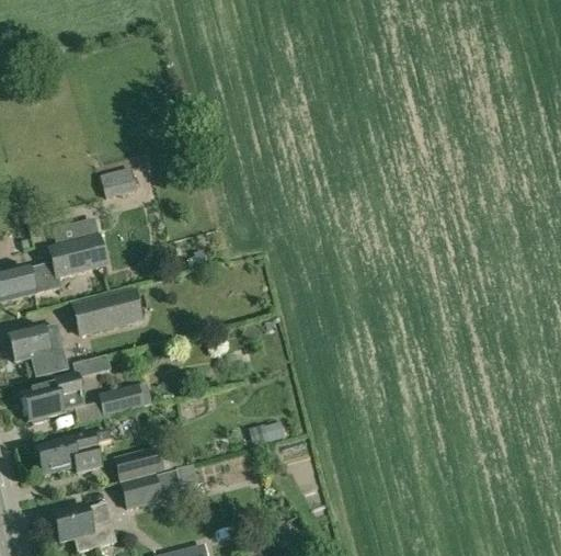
[(100,233),(83,237),(56,245),(47,247),(50,261),(26,267),(26,265),(0,272),(0,301),(33,293),(33,292),(52,287),(61,285),(59,275),(107,263),(100,233)]
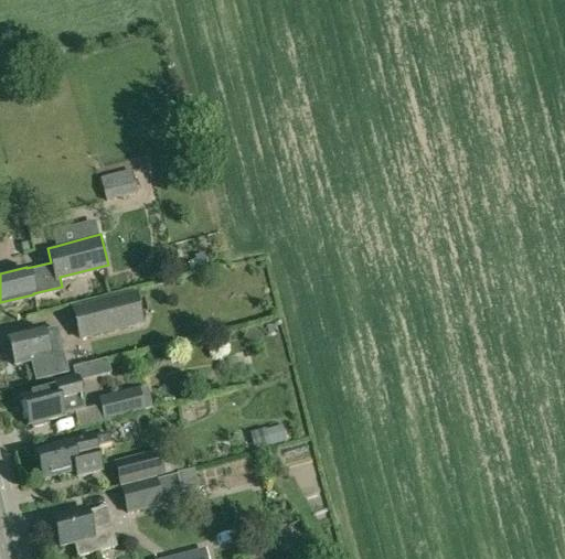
[(134,288),(75,304),(83,331),(141,316),(134,288)]
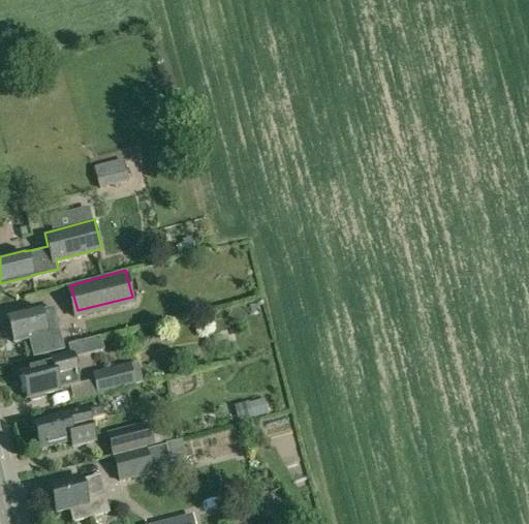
[(7,314),(13,339),(45,331),(43,325),(55,321),(51,305),(39,308),(39,306),(7,314)]
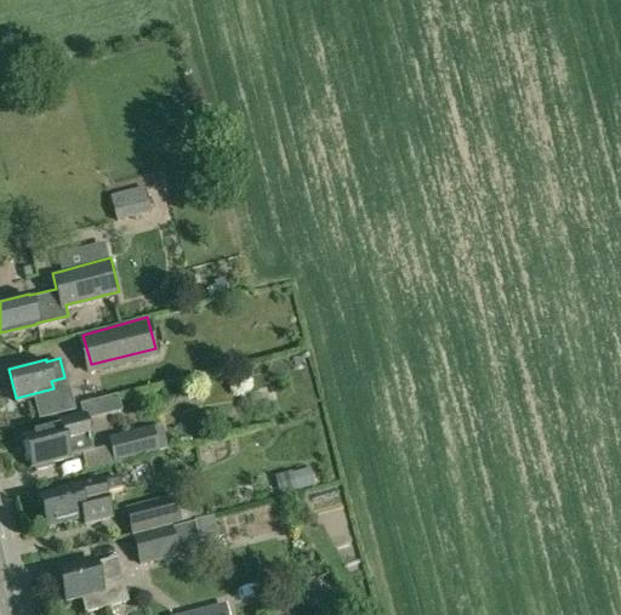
[(24,432),(32,463),(69,454),(69,451),(92,446),(83,411),(57,417),(60,423),(24,432)]
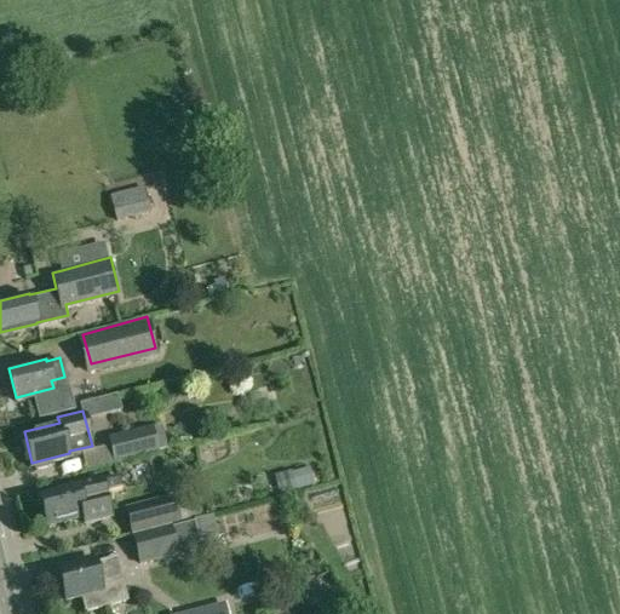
[(161,419),(153,422),(159,447),(167,445),(161,419)]
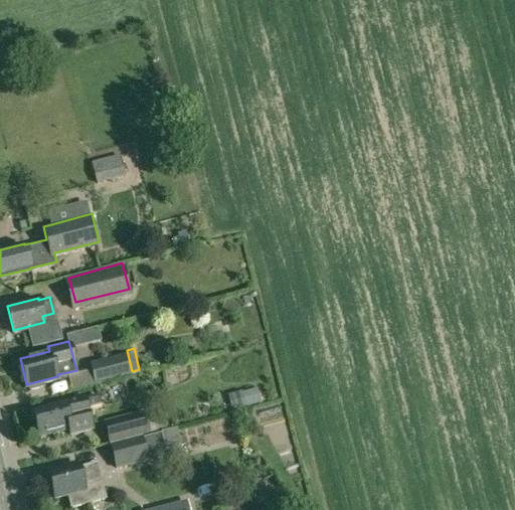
[(111,377),(129,372),(132,371),(127,350),(90,359),(95,381),(111,377)]
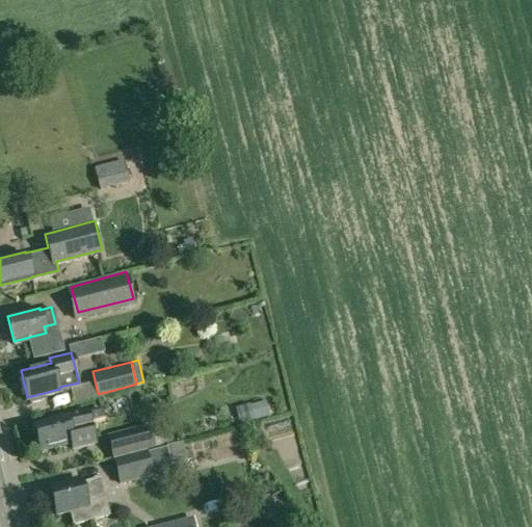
[(241,419),(254,416),(249,401),(237,404),(241,419)]
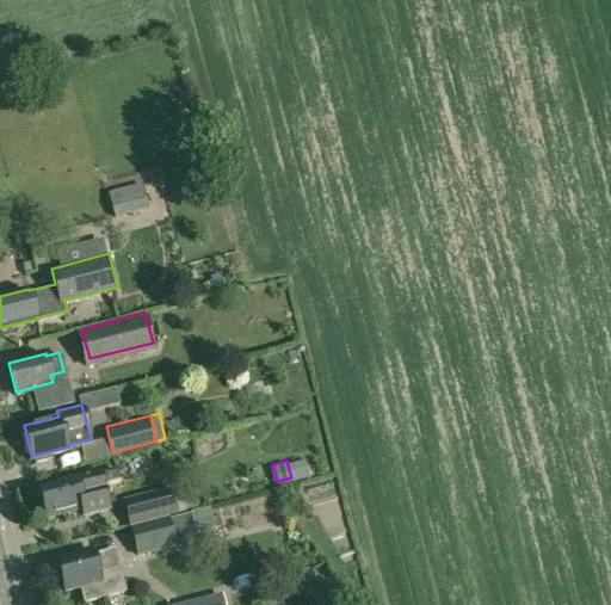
[(39,483),(47,512),(81,504),(84,511),(107,505),(98,468),(39,483)]
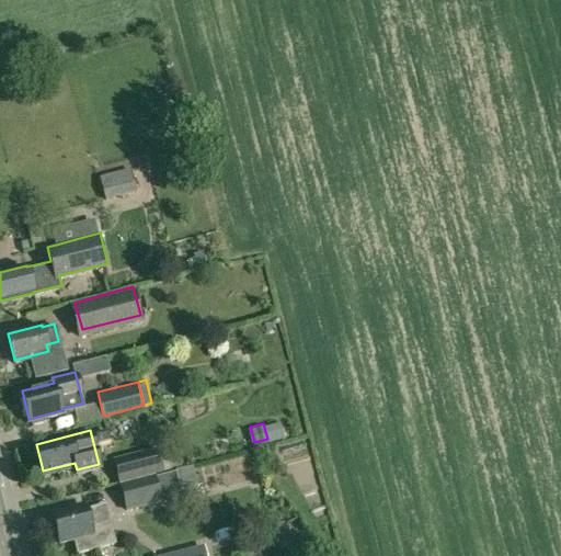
[(157,445),(113,455),(119,483),(182,466),(178,449),(159,453),(157,445)]
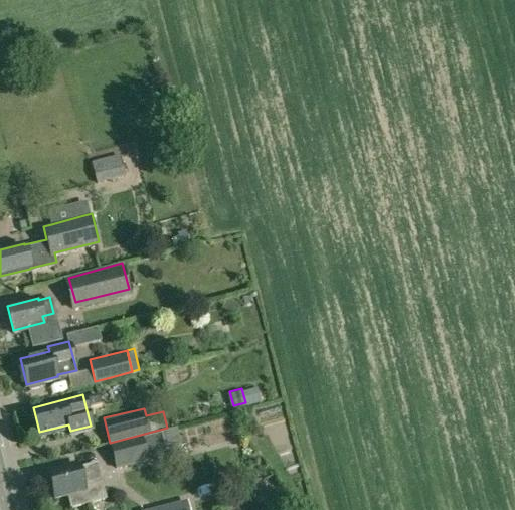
[(173,426),(167,428),(110,443),(116,465),(147,458),(146,454),(178,445),(173,426)]
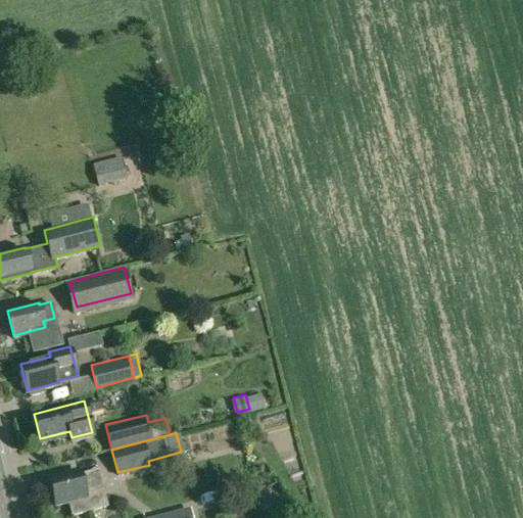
[(49,476),(55,503),(68,499),(72,512),(106,504),(97,467),(80,472),(79,469),(49,476)]
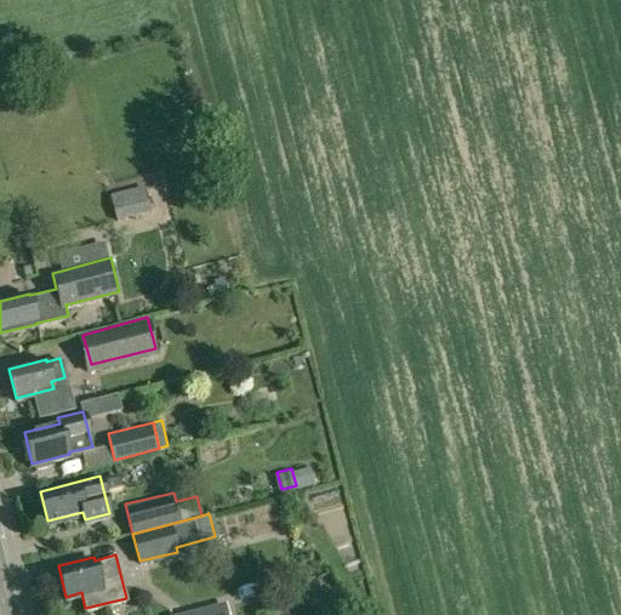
[(174,613),(174,614),(229,614),(226,599),(174,613)]
